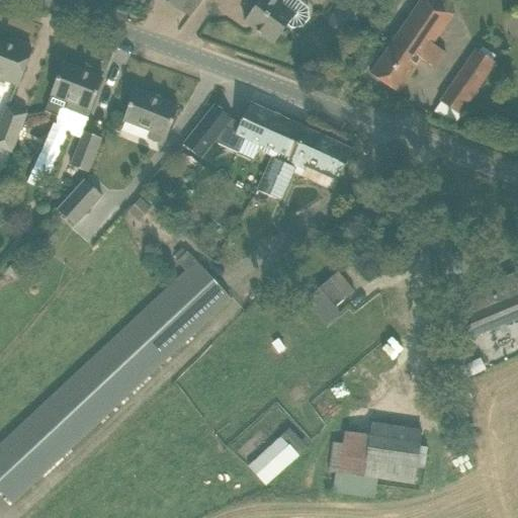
[(167,0),(189,16),(201,0),(167,0)]
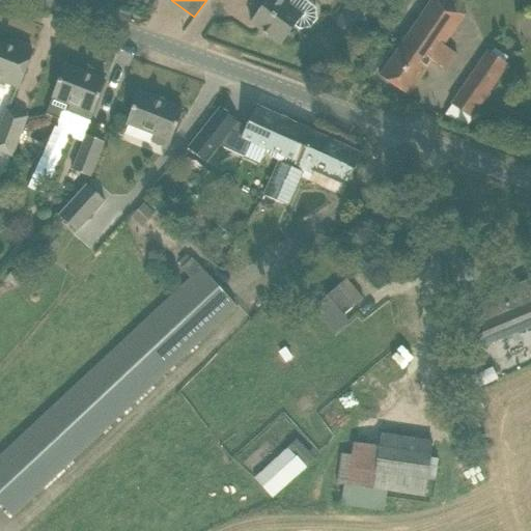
[(254,0),(251,5),(259,11),(250,24),(280,46),(295,27),(299,30),(310,29),(316,20),(315,8),(310,5),(302,16),(287,5),(290,1),(288,0),(254,0)]
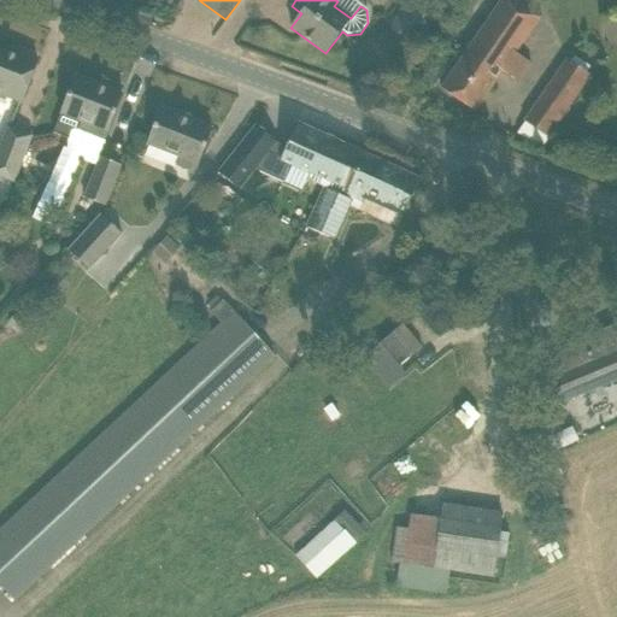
[(515,53),(541,16),(518,0),(501,0),(454,70),(440,89),(474,112),(503,71),(518,82),(530,64),(515,53)]
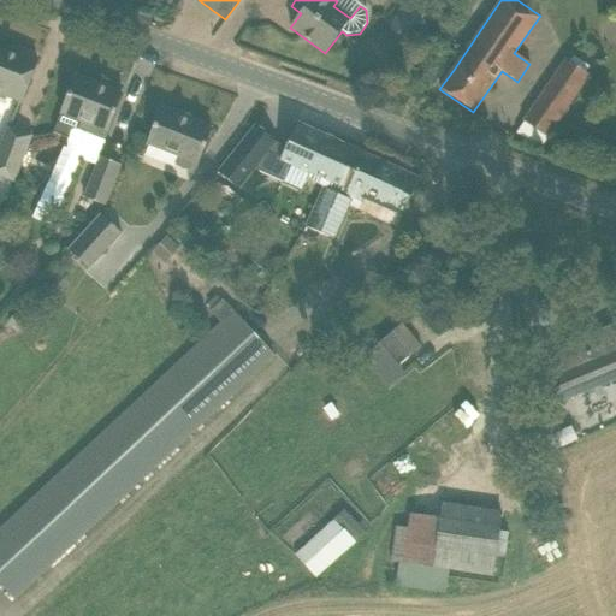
[(390,29),(406,40),(422,16),(407,5),(390,29)]
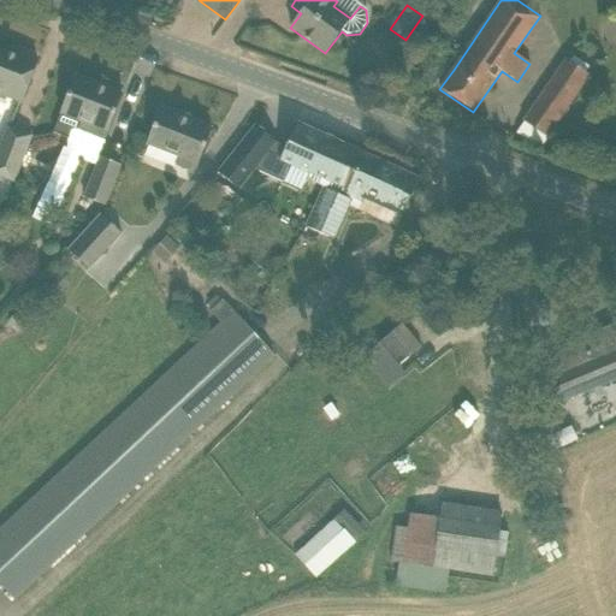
[(0,94),(21,102),(37,60),(17,53),(16,58),(0,51),(0,94)]
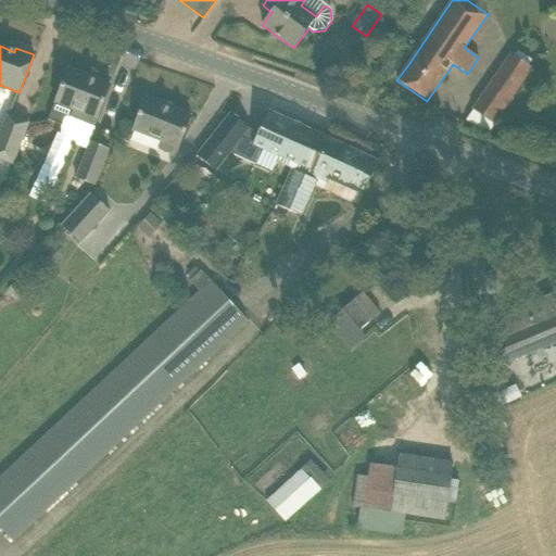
[(472,110),(493,125),(532,68),(528,66),(531,61),(516,51),(513,57),(510,54),(472,110)]
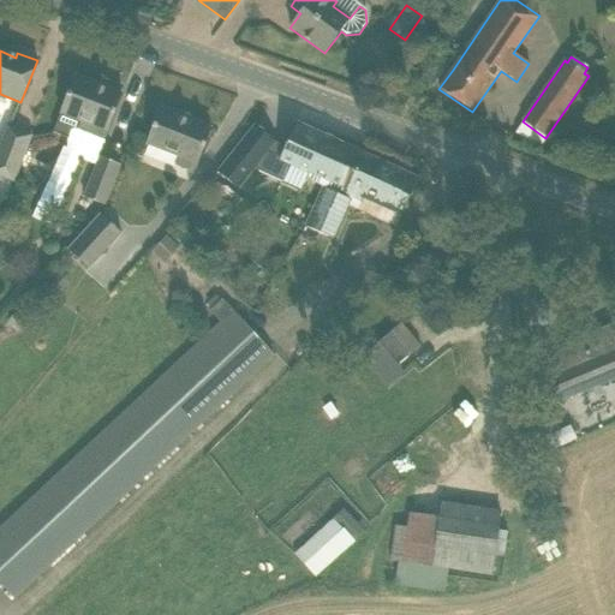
[(81,123),(77,132),(103,142),(113,117),(121,94),(75,76),(60,114),(81,123)]
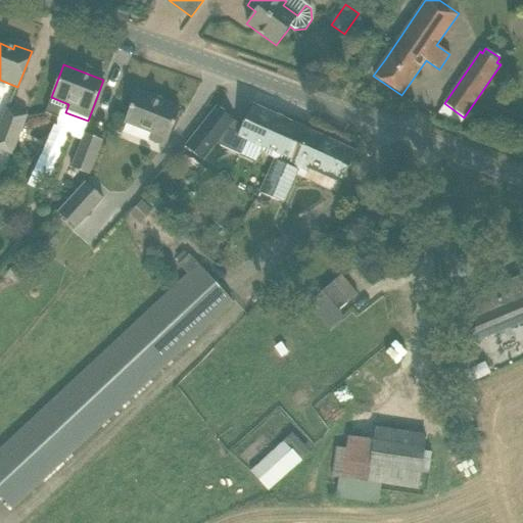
[(147,142),(164,148),(180,109),(136,92),(125,123),(151,134),(147,142)]
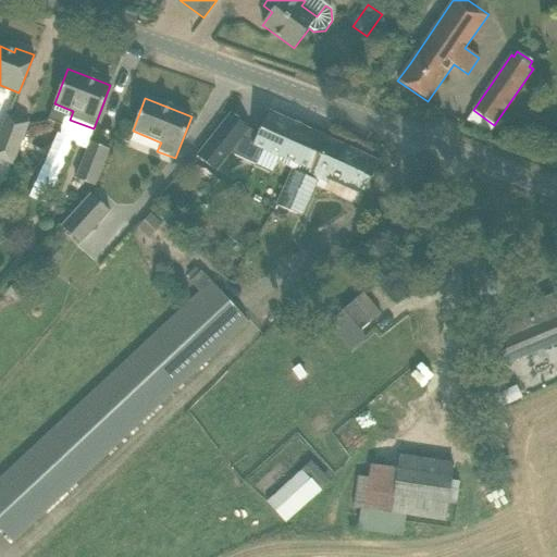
[(379,162),(360,153),(327,138),(268,112),(252,145),(281,158),(279,163),(294,170),(277,206),(289,211),(301,217),(318,182),(326,186),(329,180),(363,196),(379,162)]
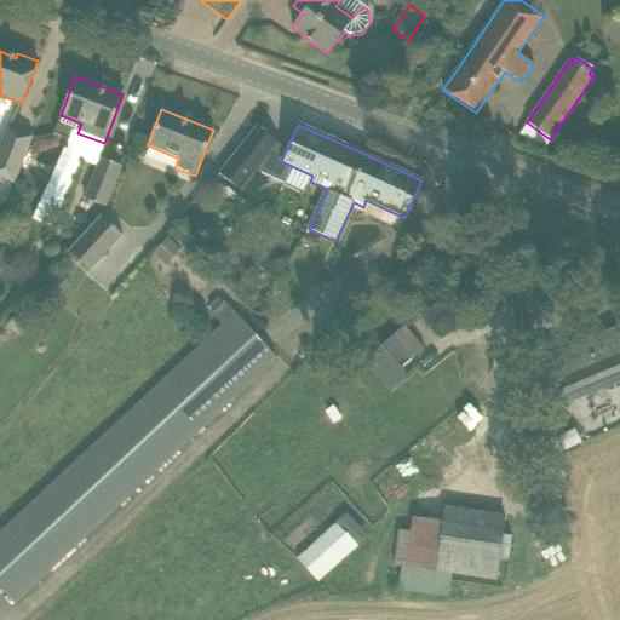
[(0,147),(0,177),(12,182),(30,137),(7,128),(0,147)]
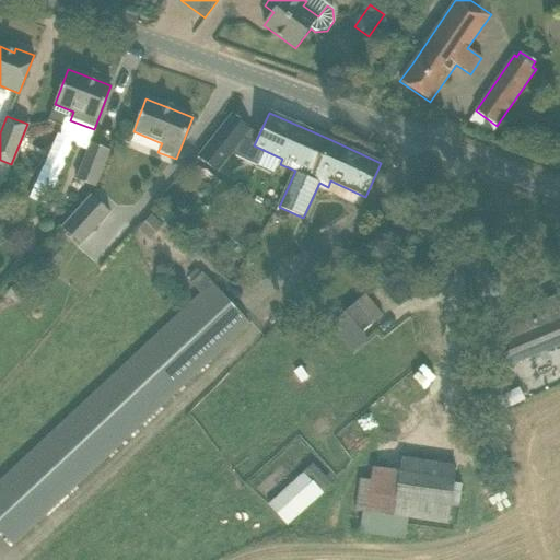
[(197,156),(218,173),(238,146),(219,129),(197,156)]
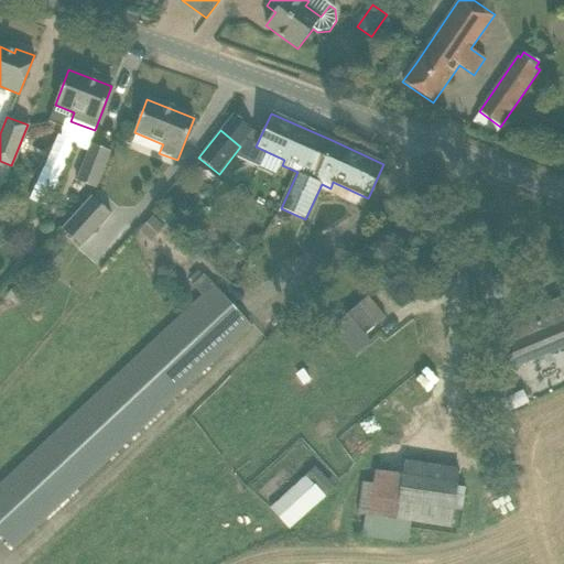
[(77,182),(96,188),(110,152),(91,144),(77,182)]
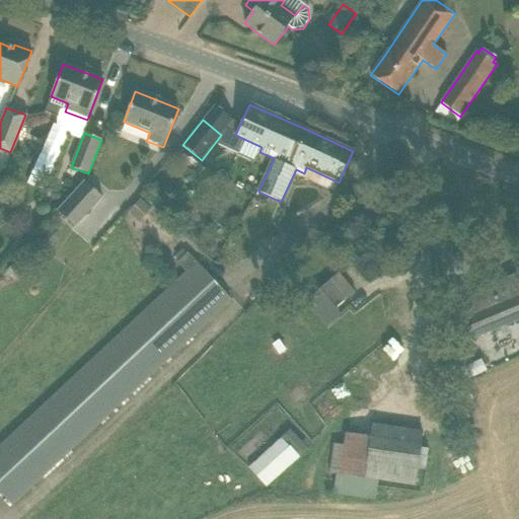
[(56,212),(75,228),(101,198),(84,181),(56,212)]
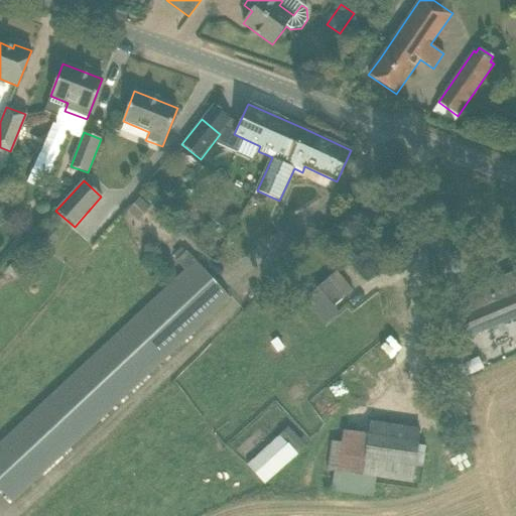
[(137,200),(125,213),(135,221),(147,209),(137,200)]
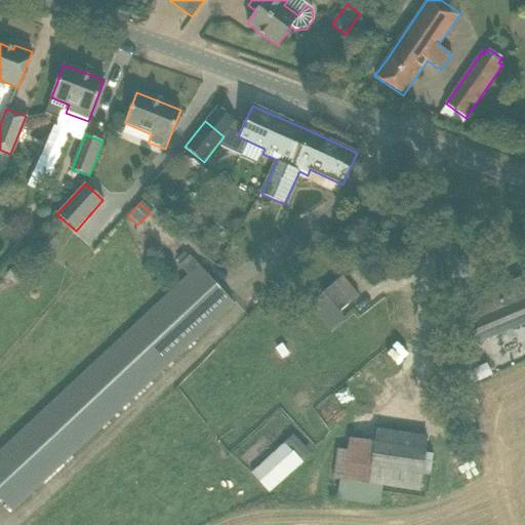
[(0,211),(0,226),(1,227),(7,226),(10,220),(9,214),(4,210),(0,211)]
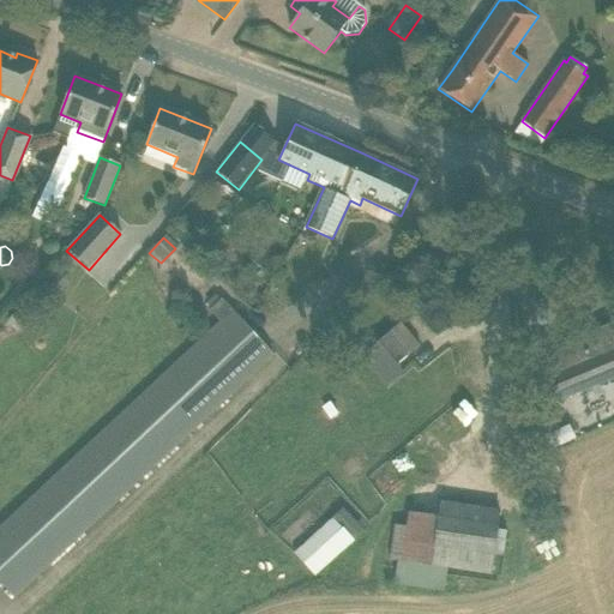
[(524,281),(512,282),(513,295),(525,294),(524,281)]
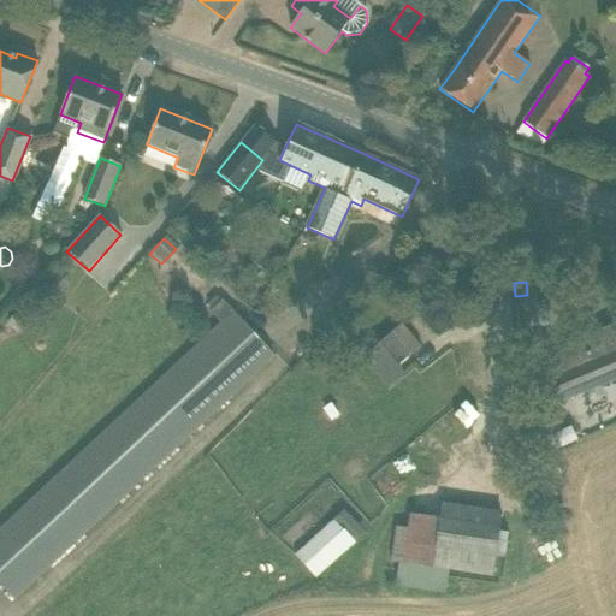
[(344,294),(332,306),(343,315),(354,304),(344,294)]
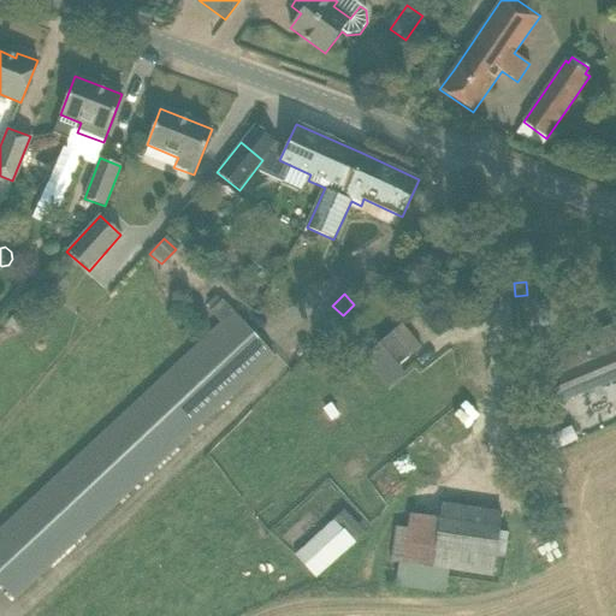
[(396,320),(372,295),(336,329),(359,354),(396,320)]
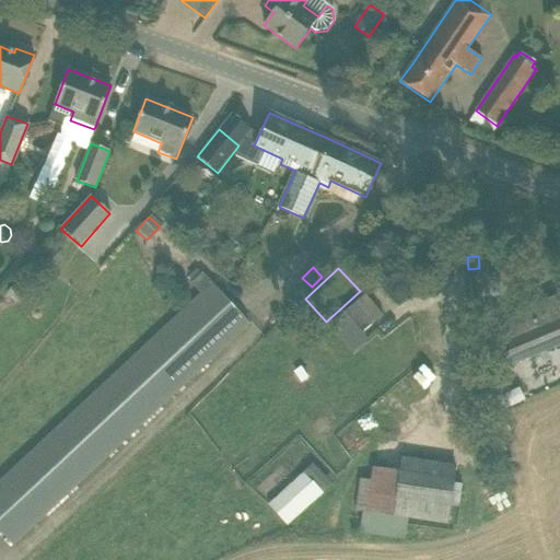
[(0,479),(0,531),(13,545),(247,324),(210,283),(201,273),(201,275),(197,270),(188,278),(193,282),(190,284),(200,293),(0,479)]
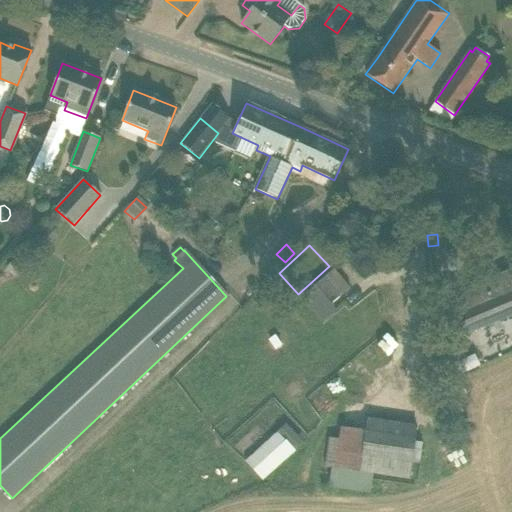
[(14,260),(6,268),(14,275),(21,267),(14,260)]
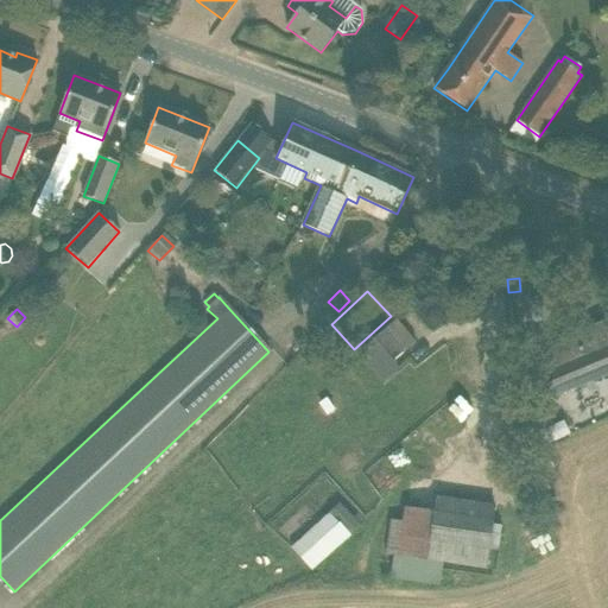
[(607,320),(539,348),(548,368),(539,372),(550,398),(607,374),(607,320)]
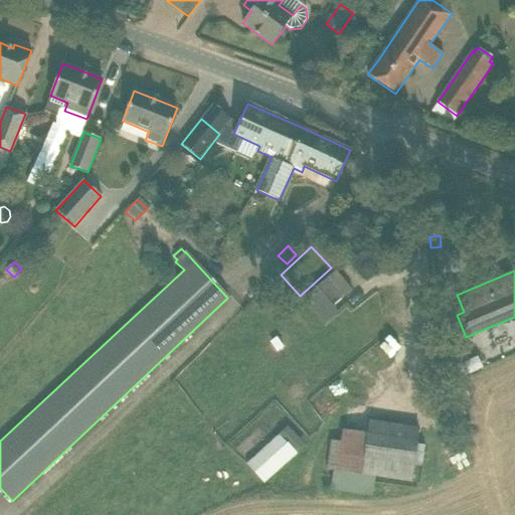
[(332,308),(342,300),(326,282),(317,290),(332,308)]
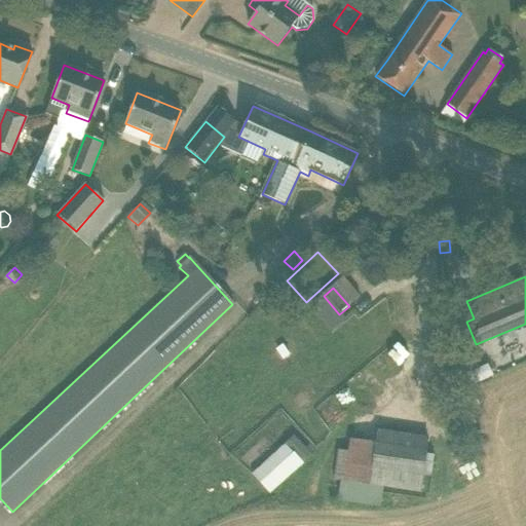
[(464,351),(451,350),(451,361),(463,362),(464,351)]
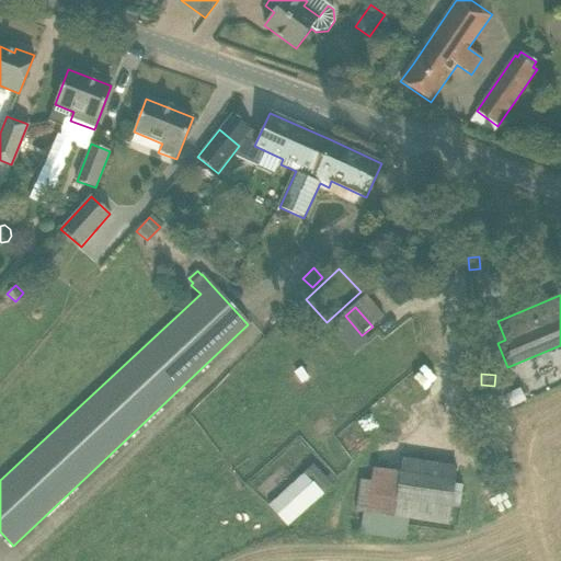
[(363,514),(359,536),(405,542),(409,518),(446,525),(448,507),(460,508),(462,487),(451,485),(454,468),(401,459),(399,472),(373,469),(370,479),(366,479),(362,479),(361,480),(359,480),(355,513),(363,514)]
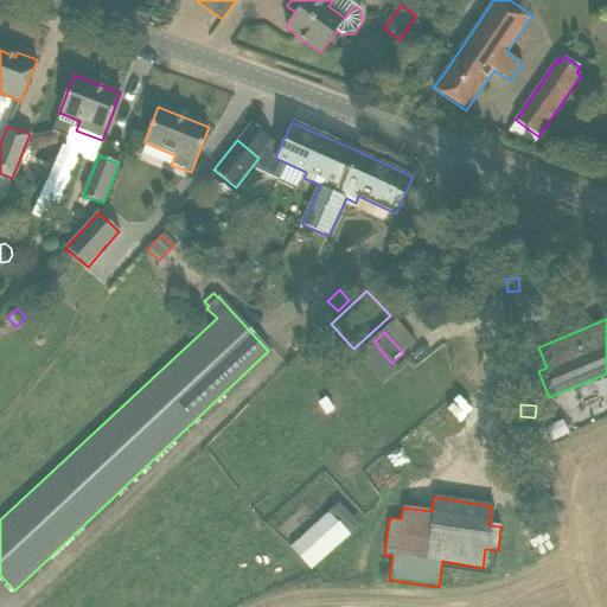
[(310,531),(330,554),(350,536),(349,535),(358,525),(340,506),(330,516),(327,515),(310,531)]
